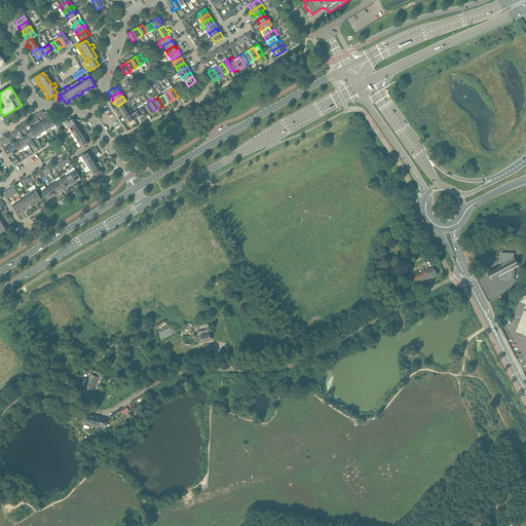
[(127,113),(121,104),(117,106),(116,107),(117,109),(115,111),(116,113),(119,112),(122,116),(127,113)]
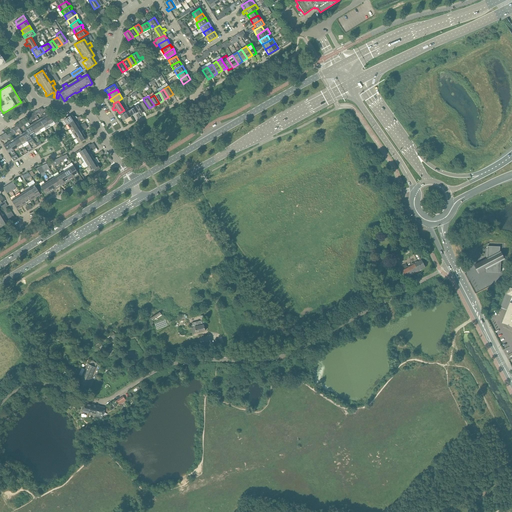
[(144,111),(149,108),(144,101),(140,104),(144,111)]
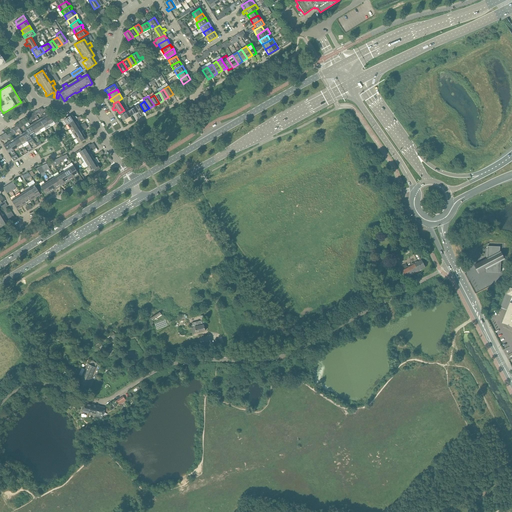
[(138,102),(134,104),(135,107),(138,112),(140,114),(144,111),(140,104),(138,102)]
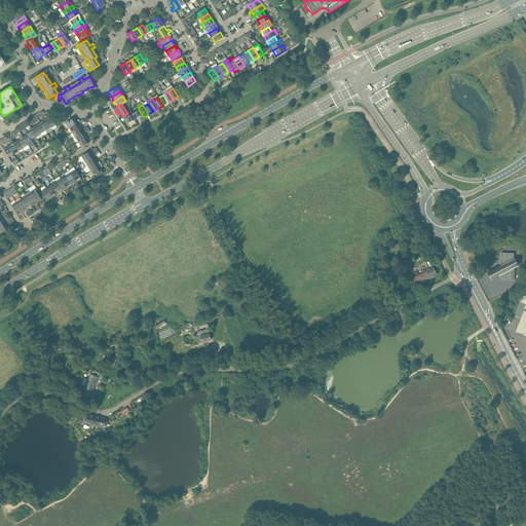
[(135,119),(142,115),(139,110),(132,114),(135,119)]
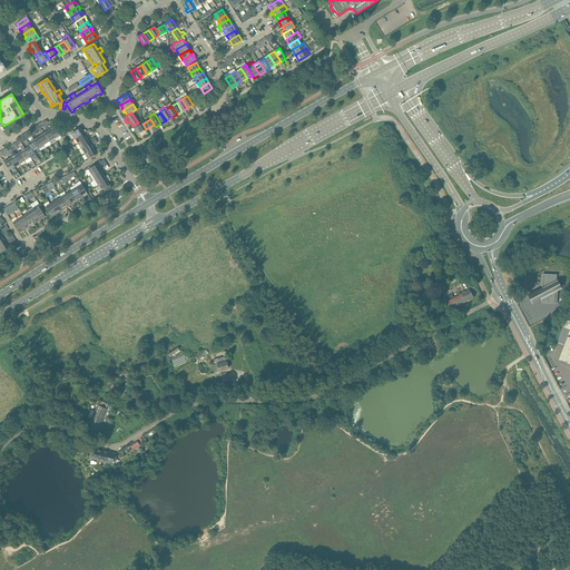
[(137,135),(146,129),(143,124),(139,126),(138,123),(133,126),(137,135)]
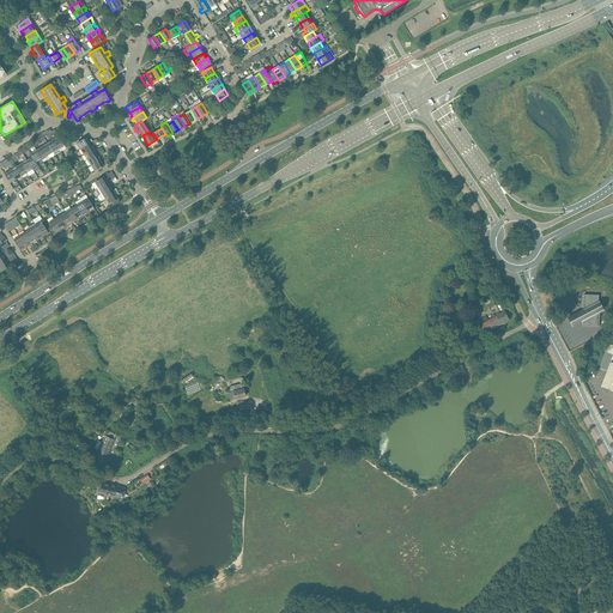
[(53,137),(52,138),(60,152),(66,149),(65,147),(59,137),(54,139),(53,137)]
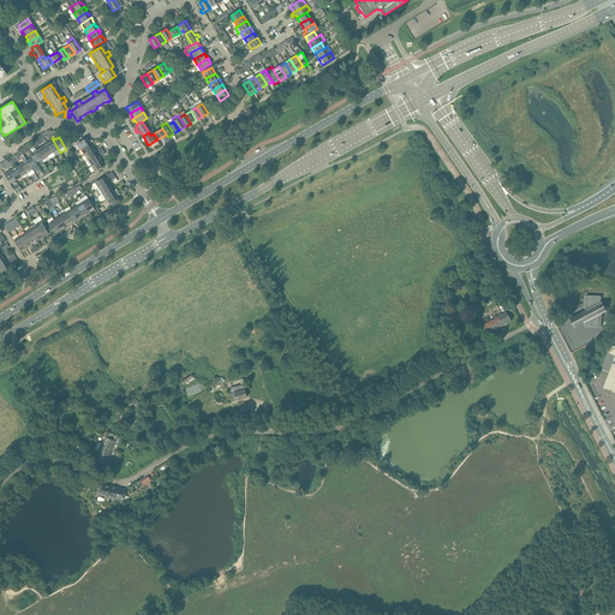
[(53,153),(54,156),(60,153),(52,138),(47,141),(48,143),(47,143),(53,153)]
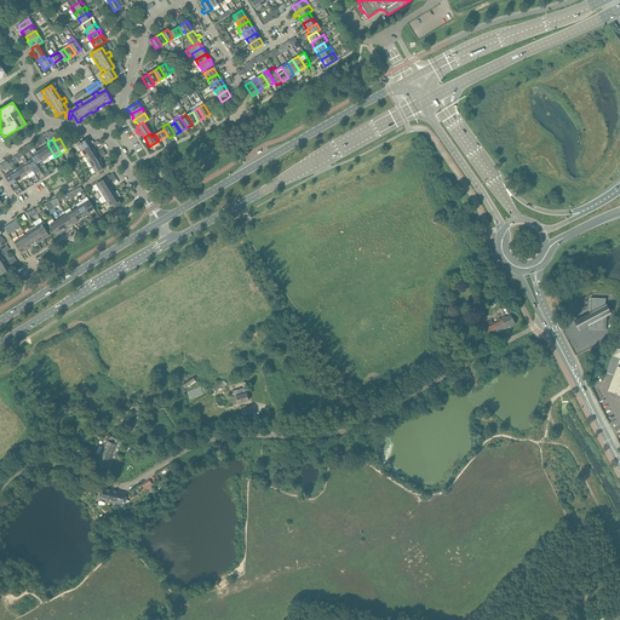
[(81,150),(93,143),(92,142),(90,141),(89,142),(87,139),(78,144),(78,145),(78,147),(78,148),(79,150),(80,150),(81,150)]
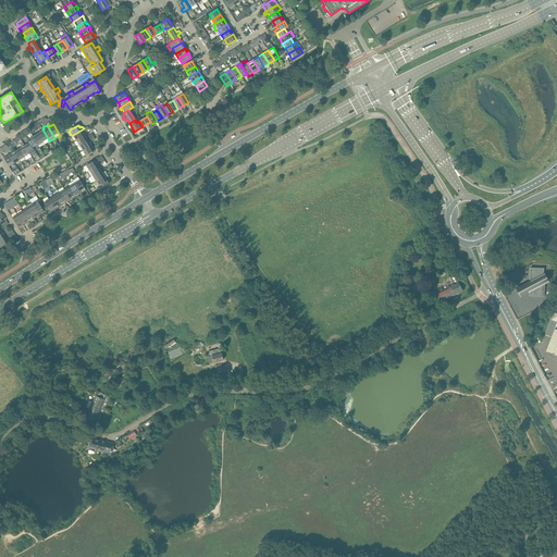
[(83,133),(86,131),(84,128),(73,135),(76,140),(85,135),(83,133)]
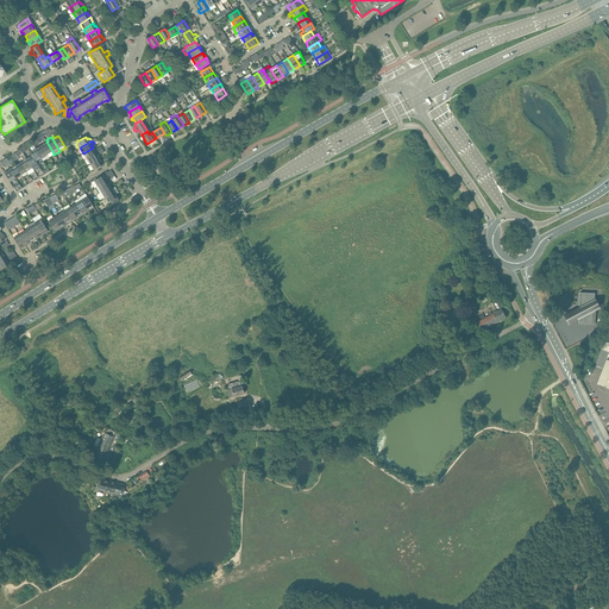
[(46,155),(52,151),(46,142),(41,145),(46,155)]
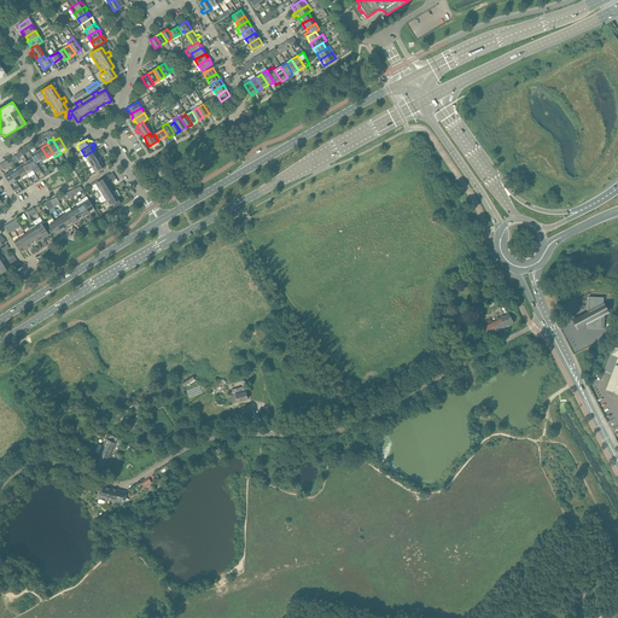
[(50,159),(47,157),(41,147),(36,151),(44,163),(50,159)]
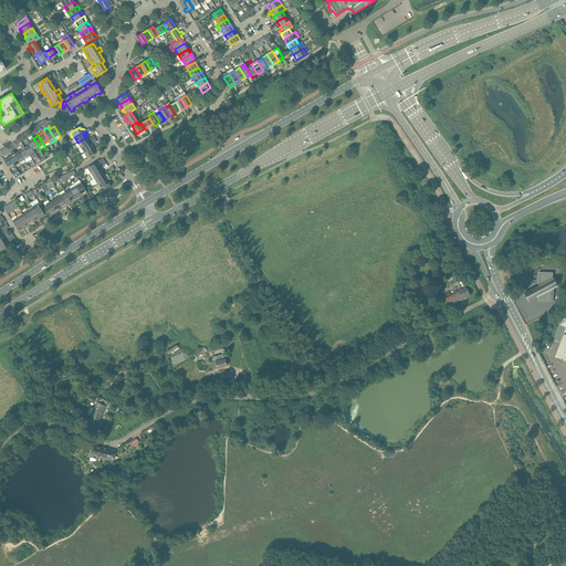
[(32,137),(31,136),(29,137),(30,140),(28,142),(35,153),(40,149),(33,138),(32,137)]
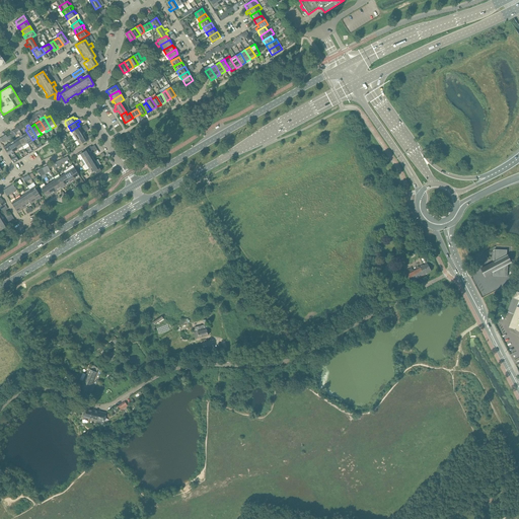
[(74,136),(81,131),(84,129),(82,127),(80,128),(79,126),(71,131),(74,136)]
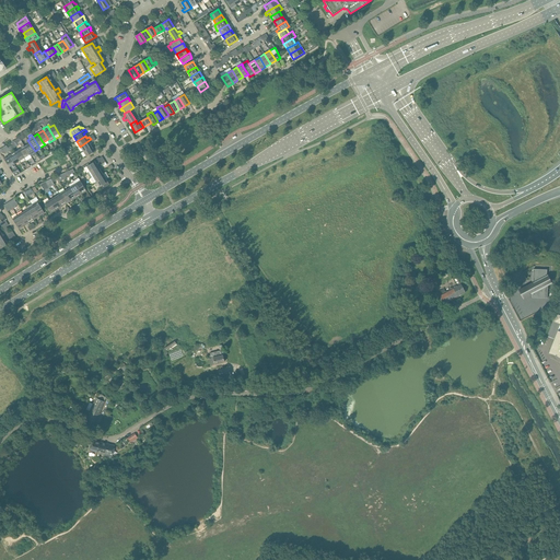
[(36,153),(35,151),(27,140),(27,141),(25,142),(26,144),(24,146),(30,154),(31,156),(36,153)]
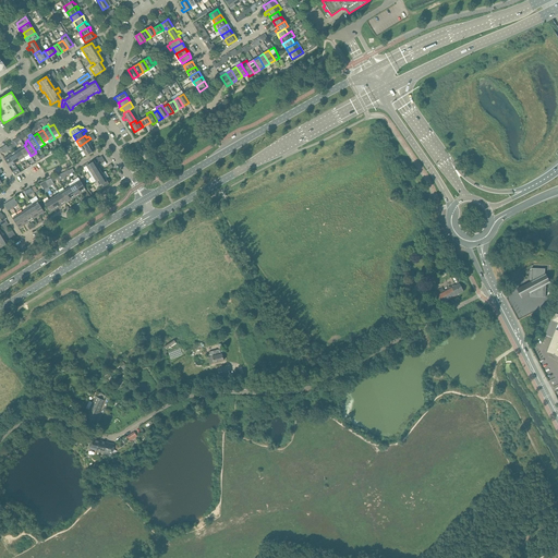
[(80,146),(83,150),(91,146),(87,141),(80,146)]
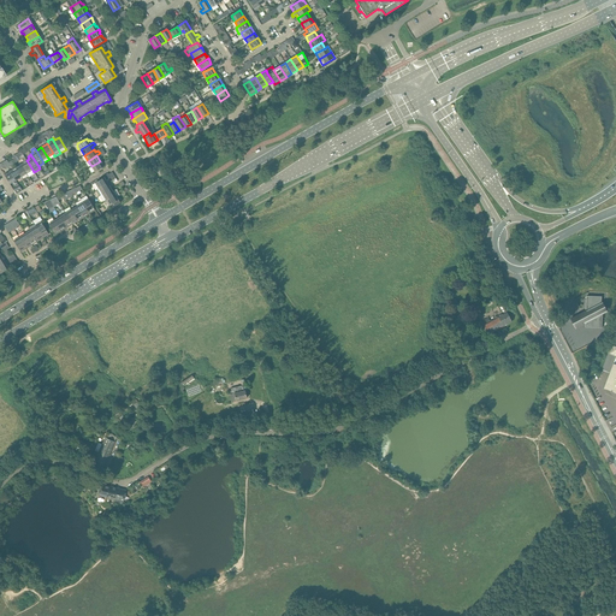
[(24,157),(21,159),(23,163),(21,164),(27,173),(33,170),(27,160),(24,157)]
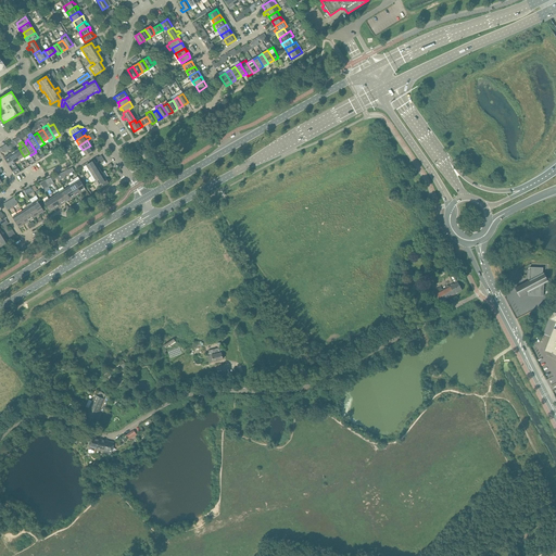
[(86,155),(97,149),(95,146),(92,148),(90,146),(83,150),(86,155)]
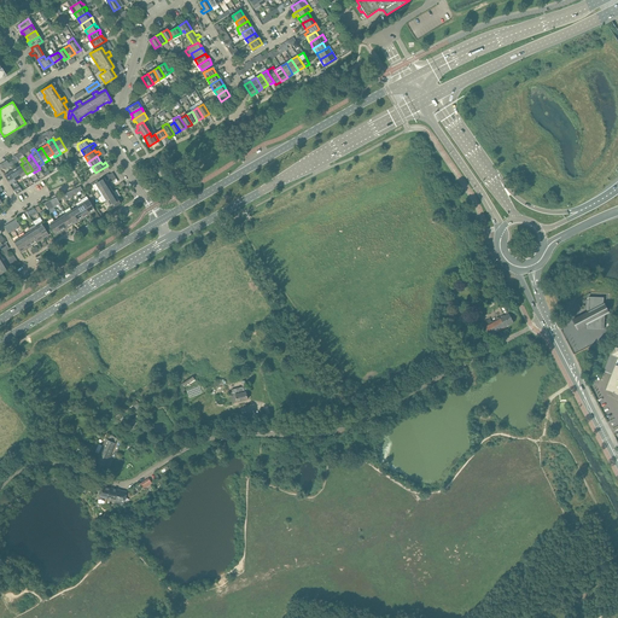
[(21,178),(27,174),(21,164),(16,168),(21,178)]
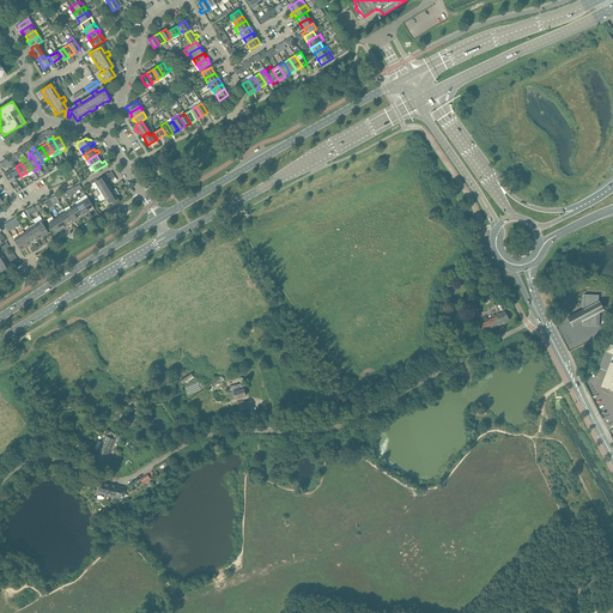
[(10,170),(16,180),(20,176),(16,167),(10,170)]
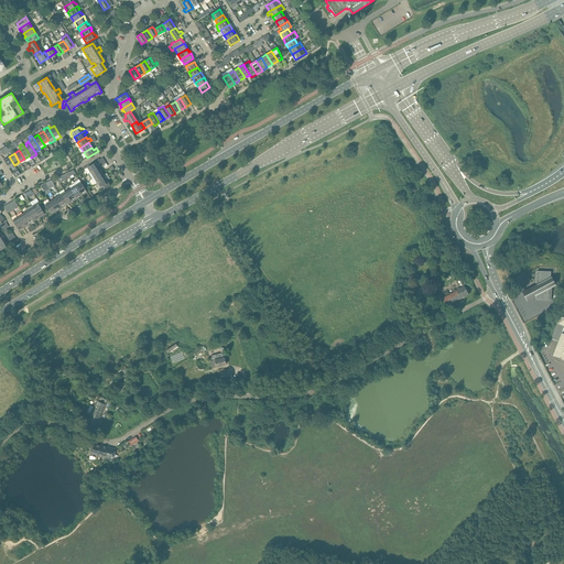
[(9,169),(14,165),(9,156),(3,160),(9,169)]
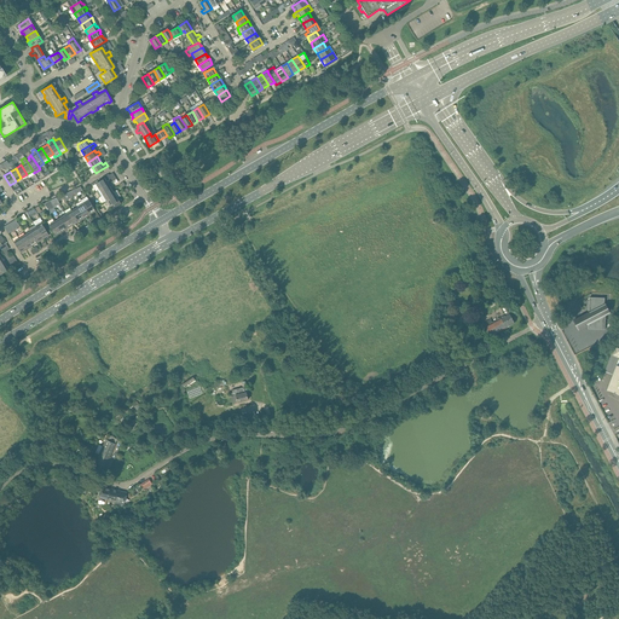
[(98,183),(92,186),(96,192),(96,191),(108,184),(106,181),(111,179),(109,175),(108,174),(104,177),(104,178),(98,183)]
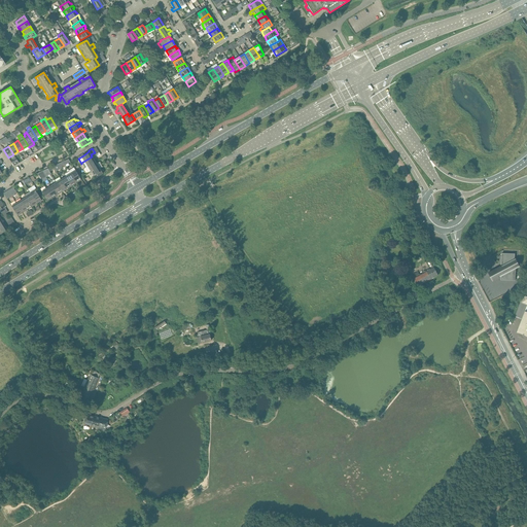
[(95,162),(92,156),(81,163),(84,168),(85,168),(95,162)]
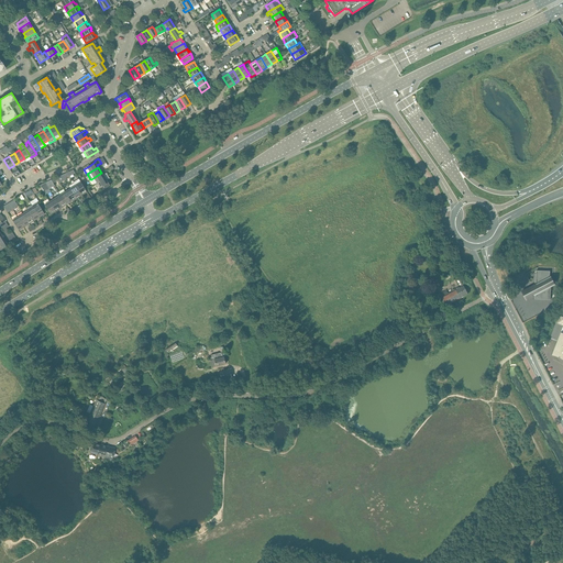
[(95,184),(97,183),(108,176),(106,173),(103,175),(101,173),(91,179),(95,184)]
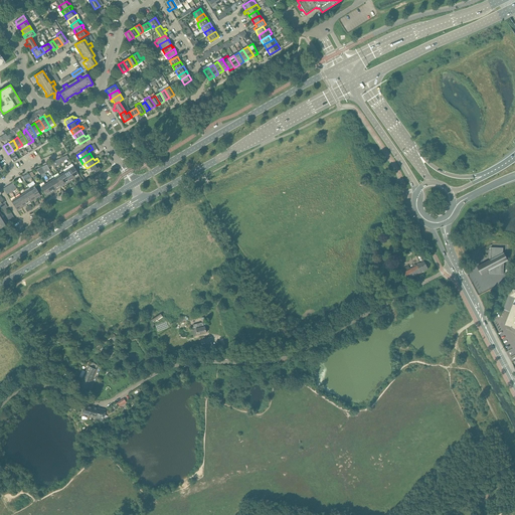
[(99,161),(89,167),(93,174),(101,170),(98,165),(100,163),(99,161)]
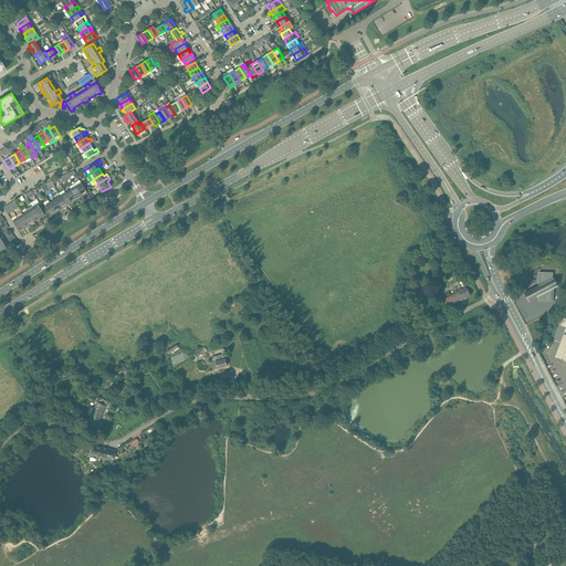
[(80,180),(74,184),(75,187),(82,197),(85,195),(87,194),(80,180)]
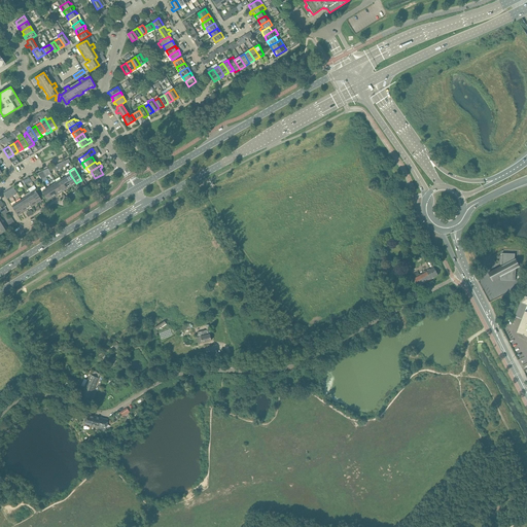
[(41,179),(45,176),(42,171),(37,174),(41,179)]
